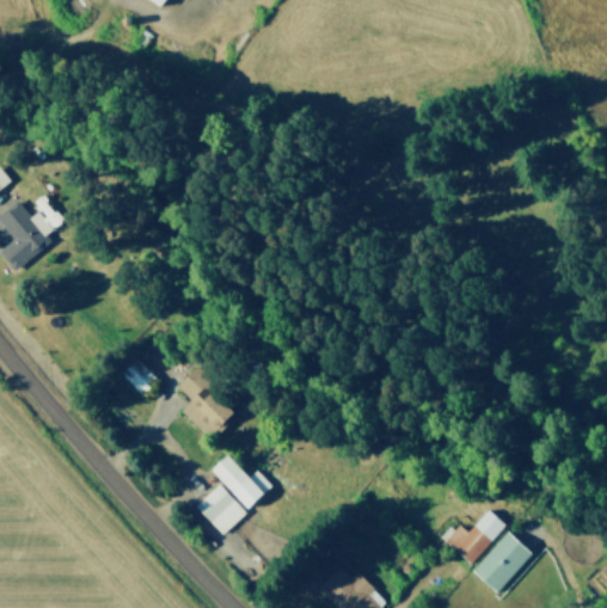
[(158,0),(173,10),(179,0),(158,0)]
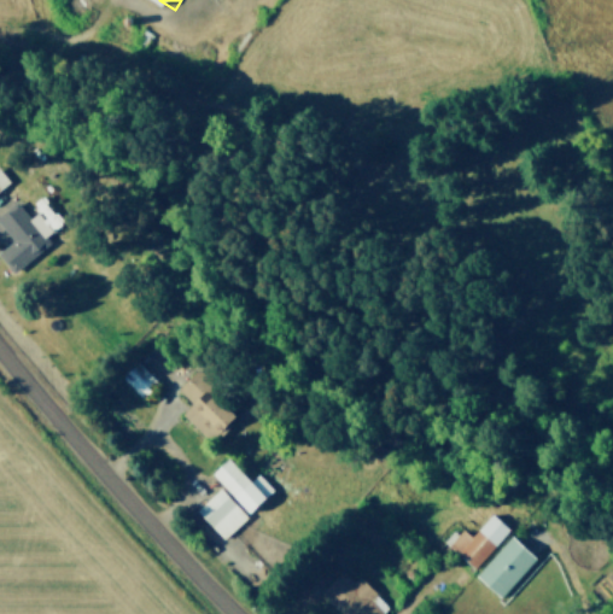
[(0,198),(16,187),(4,169),(0,171),(0,198)]
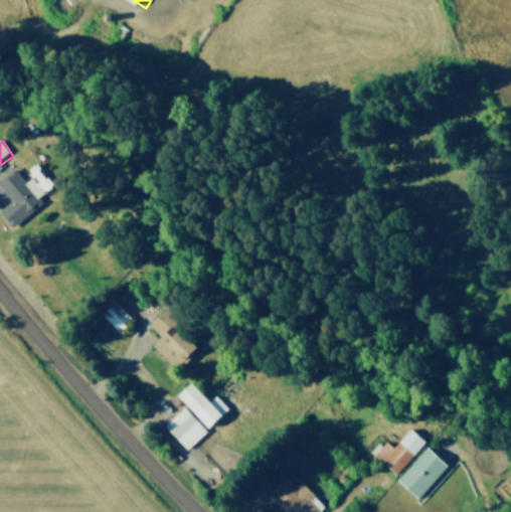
[(44,203),(39,197),(45,192),(33,177),(27,182),(16,168),(0,179),(0,183),(13,201),(0,211),(13,228),(44,203)]
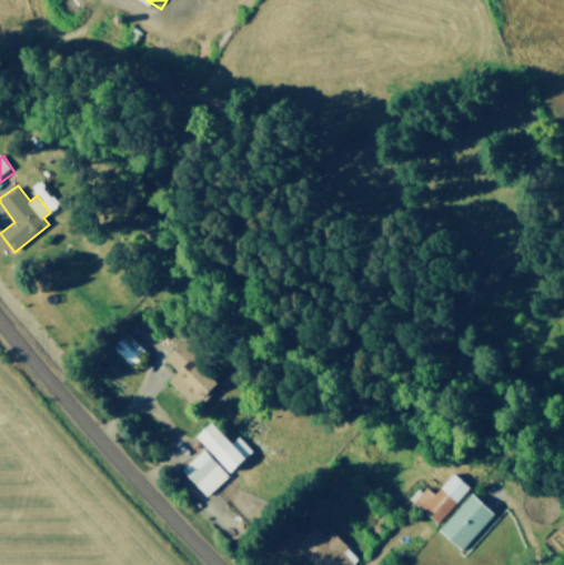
[(113,347),(136,370),(150,354),(128,332),(113,347)]
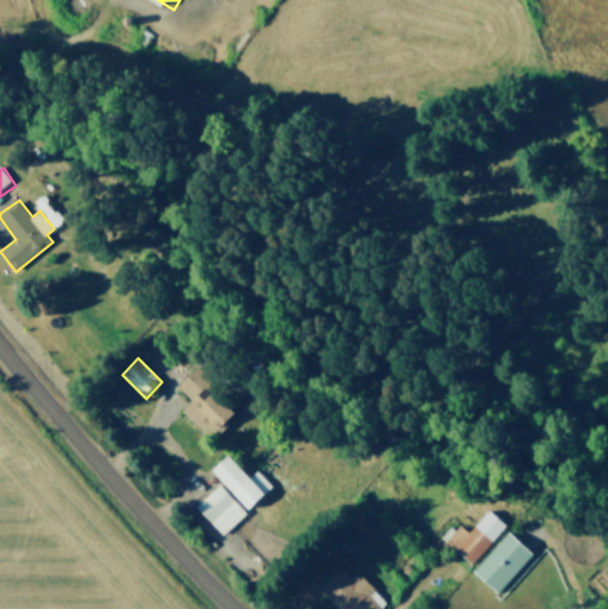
[(182,414),(216,438),(238,408),(189,372),(178,388),(193,399),(182,414)]
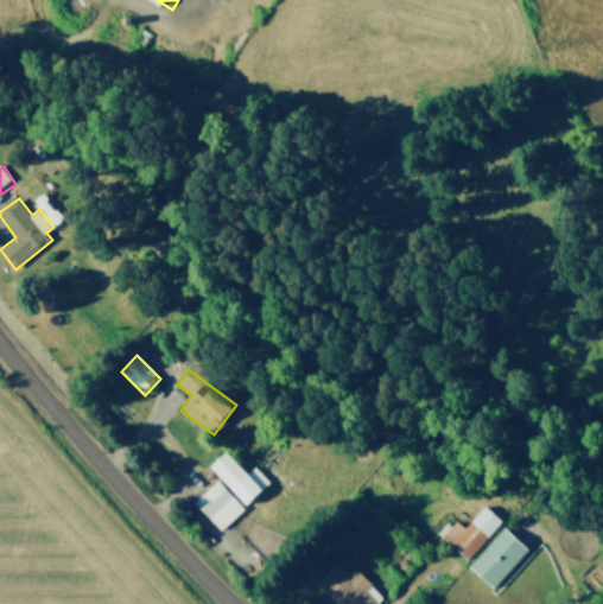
[(210,465),(234,489),(249,474),(226,450),(210,465)]
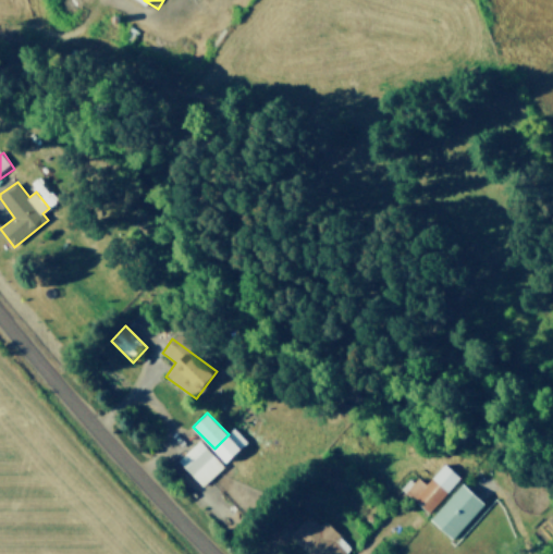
[(205,487),(225,467),(200,441),(179,462),(205,487)]
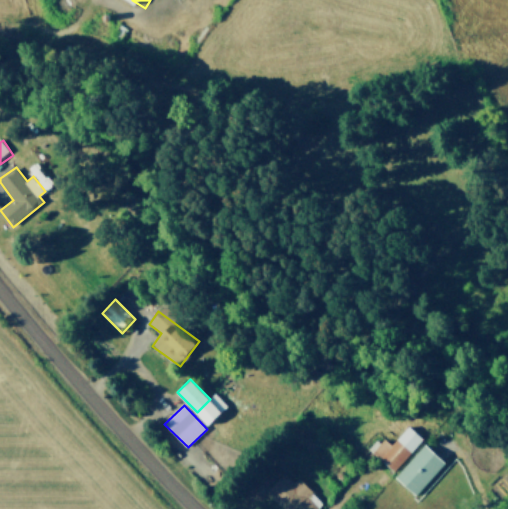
[(392,445),(382,436),(370,449),(394,471),(424,440),(410,426),(392,445)]
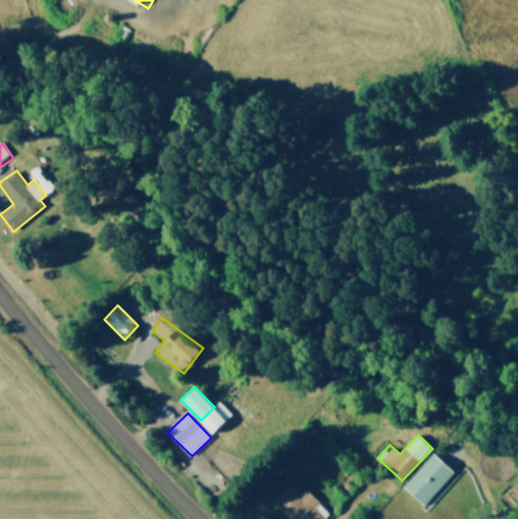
[(423,505),(455,473),(435,454),(404,484),(423,505)]
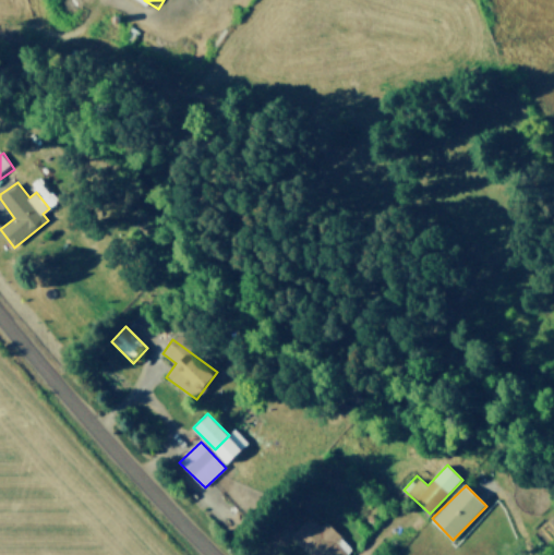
[(292,535),(310,554),(349,554),(353,551),(326,522),(321,528),(311,518),(292,535)]
